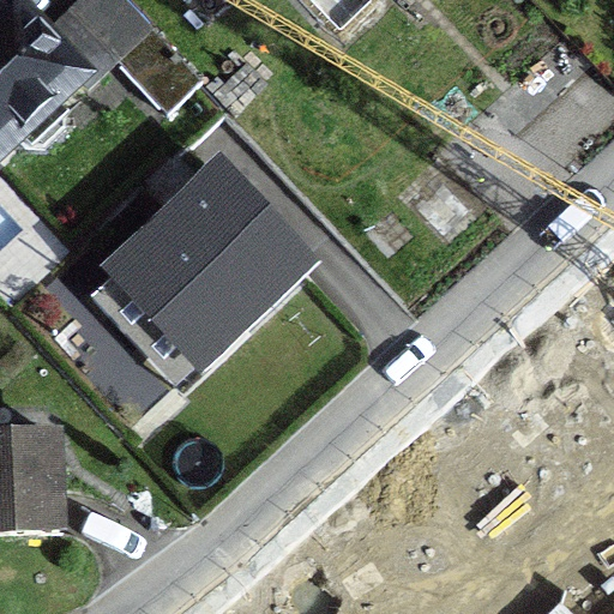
[(0,158),(18,142),(25,149),(46,151),(64,132),(65,115),(56,107),(82,82),(89,90),(116,64),(168,118),(203,84),(124,0),(88,0),(46,42),(12,6),(0,18),(0,158)]
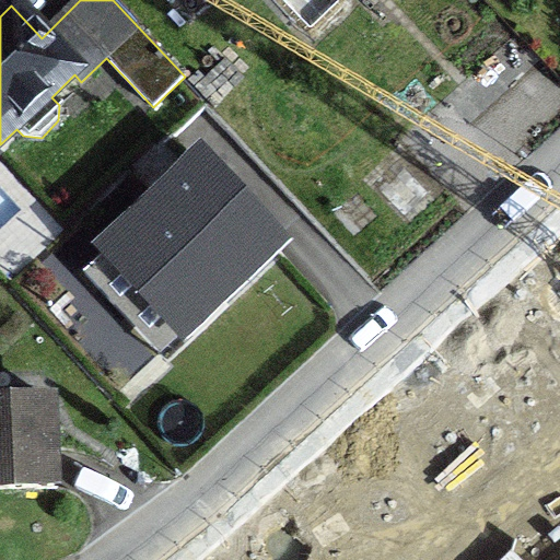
[(123,267),(184,333),(277,247),(233,201),(200,166),(108,251),(123,267)]
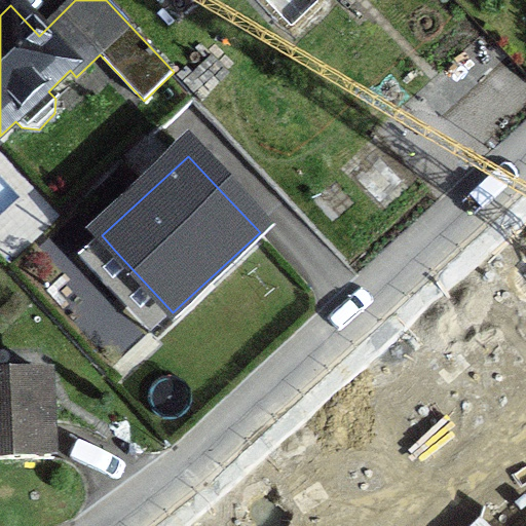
[(380,202),(402,180),(380,159),(358,180),(380,202)]
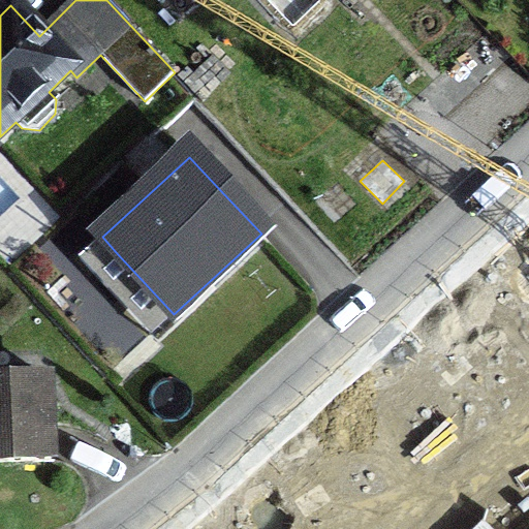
[(116,252),(102,237),(79,258),(93,274),(116,252)]
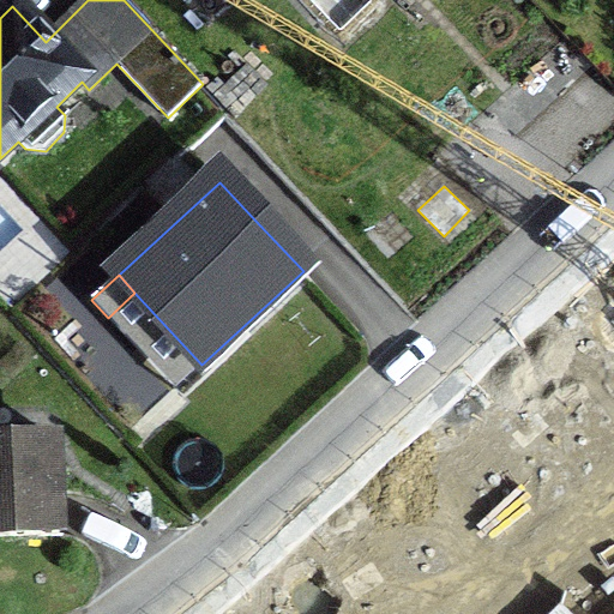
[(0,535),(58,533),(54,437),(0,439),(0,535)]
